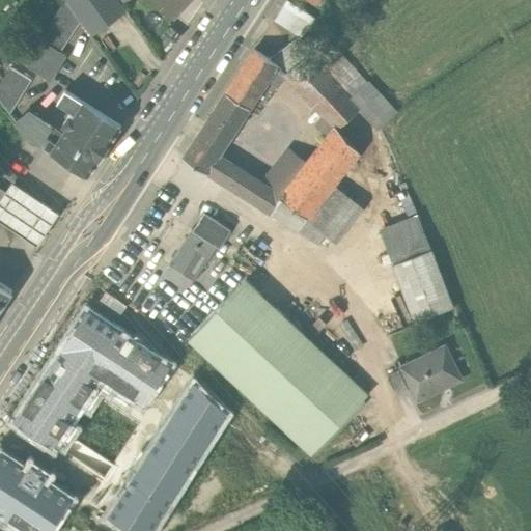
[(61,51),(81,21),(65,0),(63,0),(39,37),(61,51)]
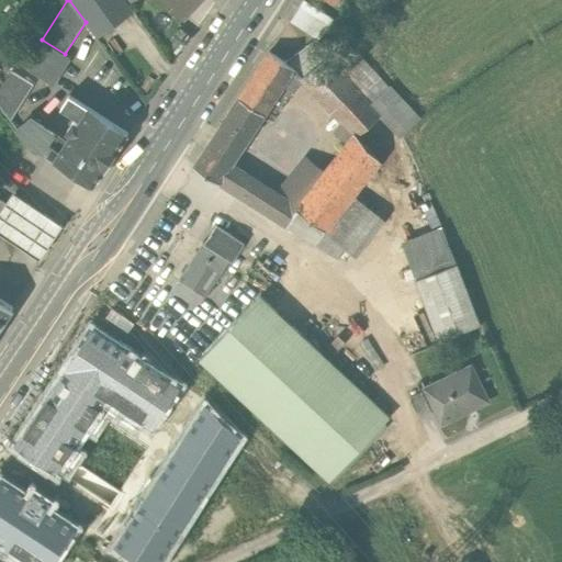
[(72,0),(102,40),(138,12),(128,0),(72,0)]
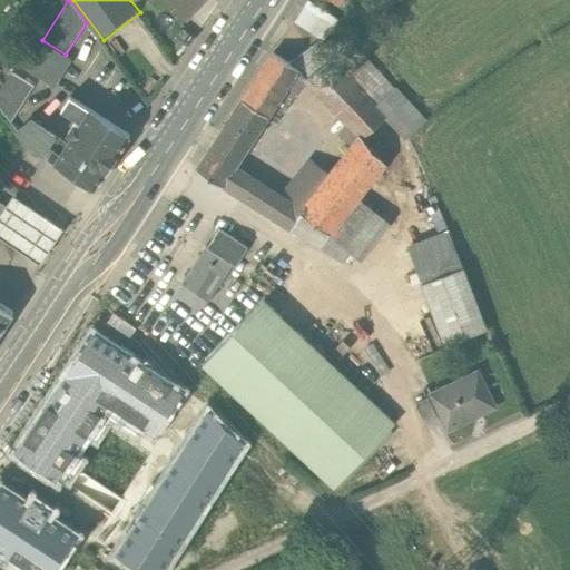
[(202,0),(165,0),(186,18),(202,0)]
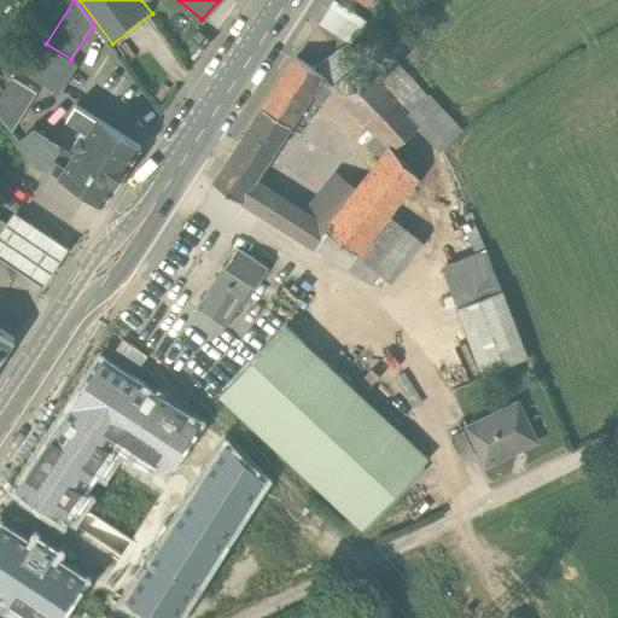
[(359,42),(371,18),(338,0),(325,24),(359,42)]
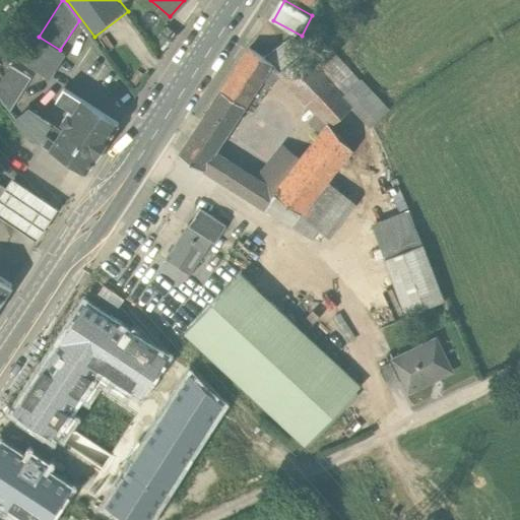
[(60,50),(39,37),(33,33),(16,56),(49,78),(65,54),(60,50)]
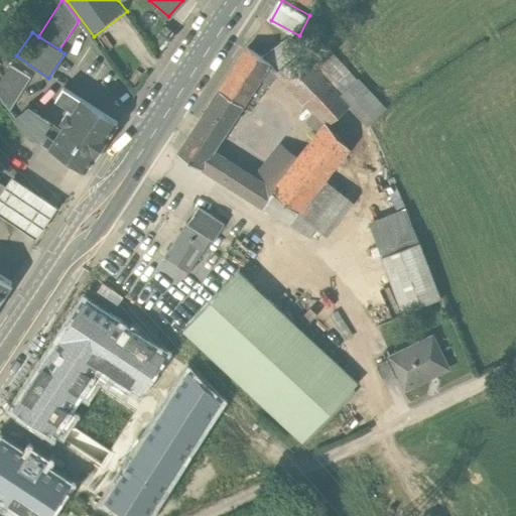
[(178,153),(289,225),(350,149),(331,127),(353,107),(336,88),(351,75),(320,42),(310,49),(290,36),(261,57),(270,63),(269,66),(277,75),(327,125),(298,158),(282,147),(256,179),(213,151),(214,149),(190,135),(178,153)]
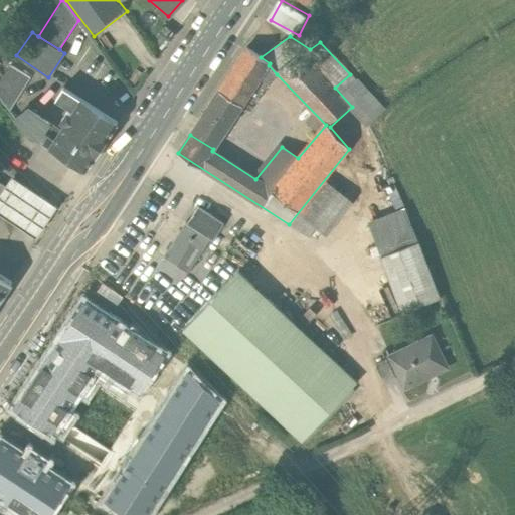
[(270,86),(277,74),(269,65),(270,63),(261,57),(246,48),(198,122),(221,137),(260,79),(270,86)]
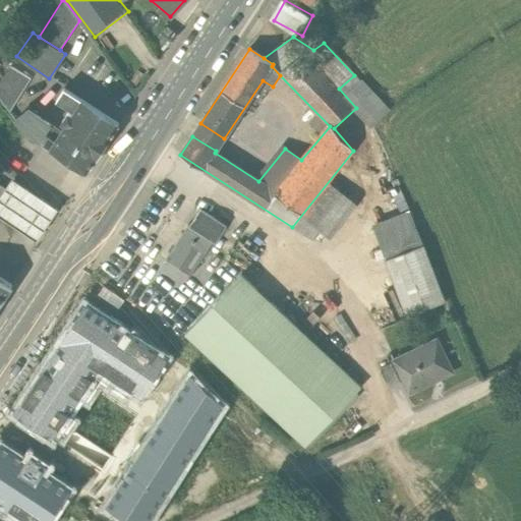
[(0,82),(0,97),(10,111),(31,77),(11,65),(0,82)]
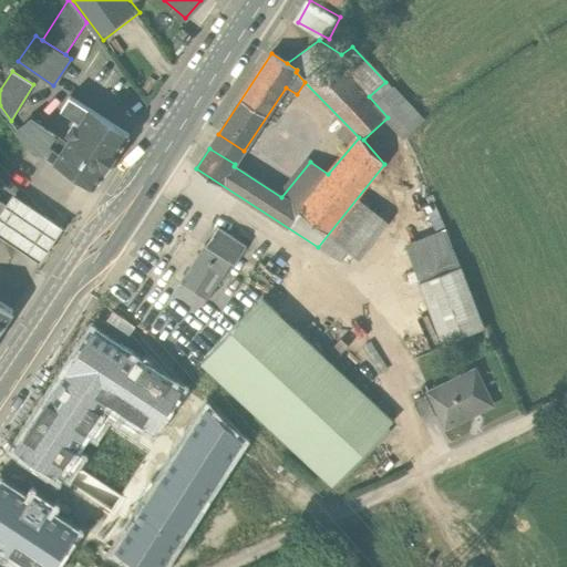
[(18,131),(27,143),(94,188),(129,136),(70,98),(60,111),(74,120),(83,121),(80,126),(74,125),(69,133),(59,129),(53,136),(30,121),(18,131)]
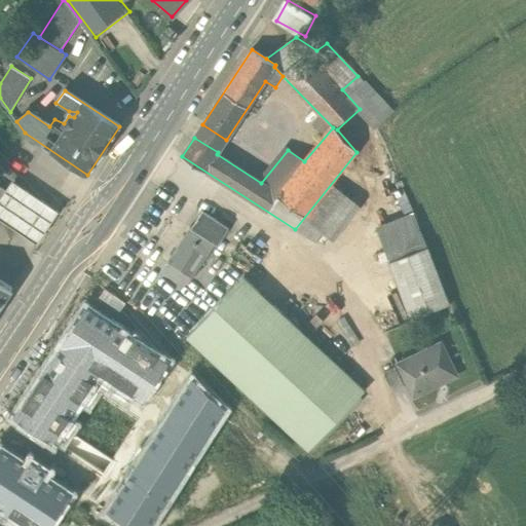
[(198,132),(194,138),(218,152),(222,146),(226,140),(202,124),(198,132)]
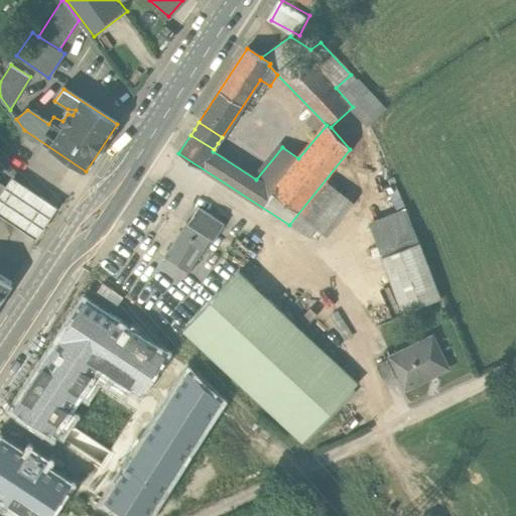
[(5,187),(0,194),(0,213),(38,238),(58,208),(12,176),(5,187)]
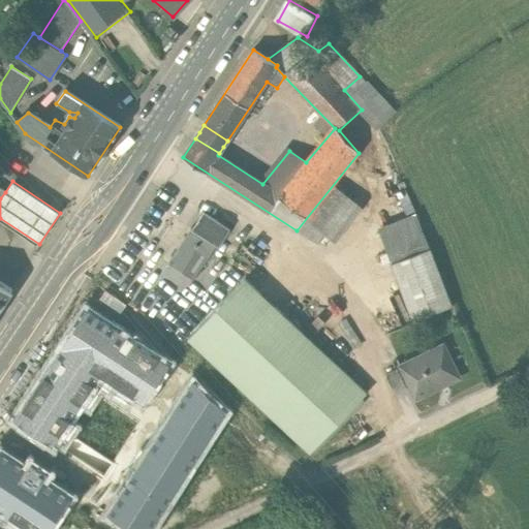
[(191,228),(169,262),(182,271),(195,250),(208,258),(216,245),(219,247),(230,228),(205,212),(193,229),(191,228)]
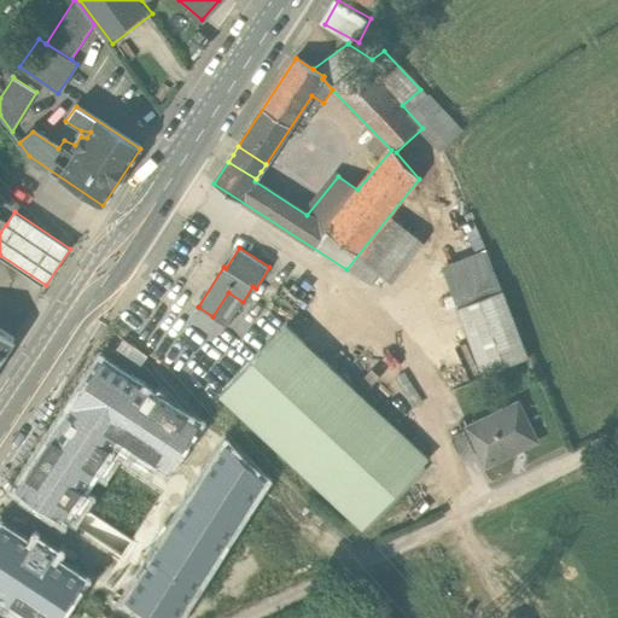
[(485,375),(530,357),(503,291),(459,308),(485,375)]
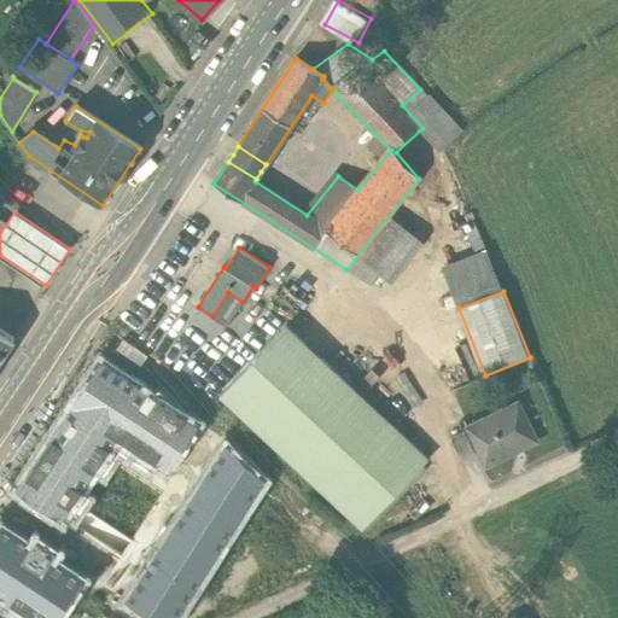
[(286,325),(220,396),(363,530),(430,459),(286,325)]
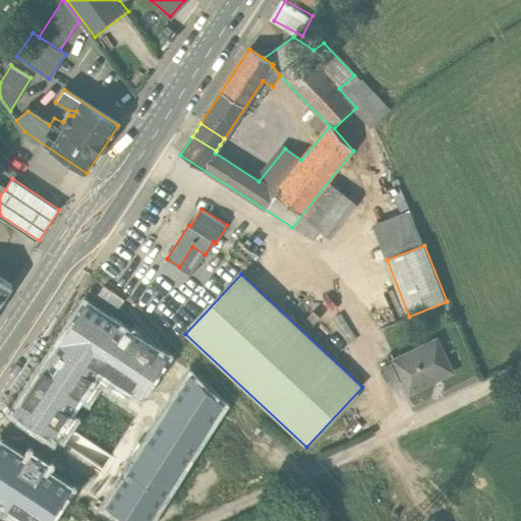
[(0,302),(11,286),(0,278),(0,302)]
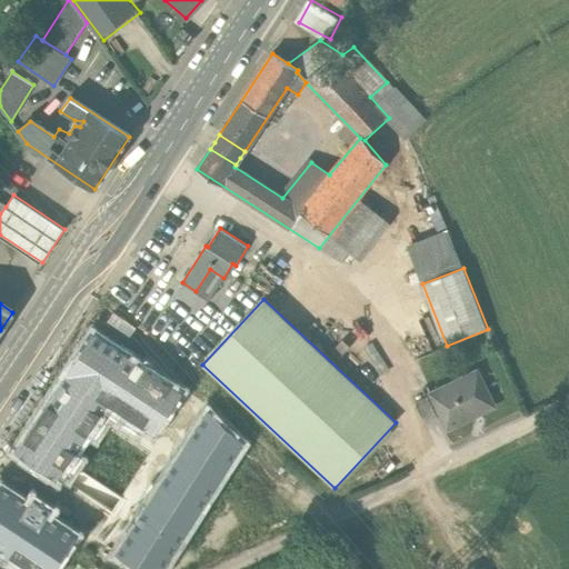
[(153,435),(182,390),(92,330),(13,450),(57,480),(107,405),(153,435)]
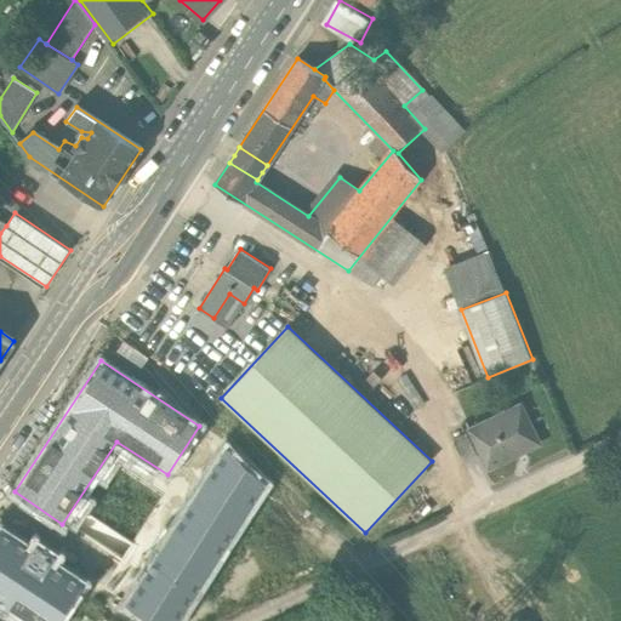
[(522,406),(473,429),(491,468),(540,445),(522,406)]
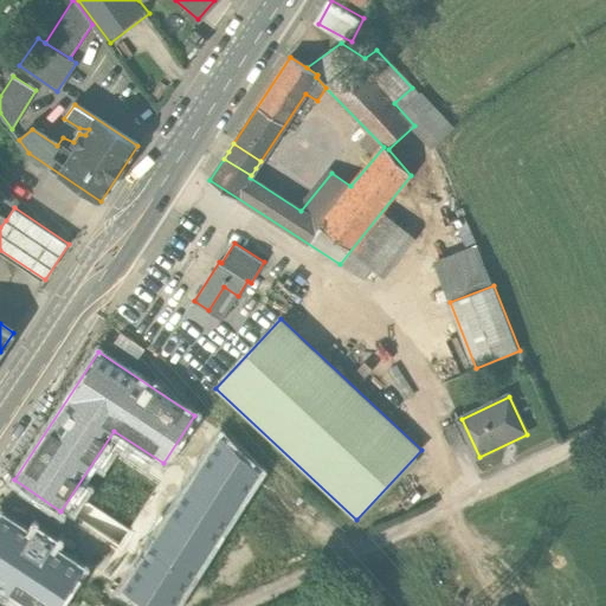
[(456,425),(443,431),(453,452),(466,446),(456,425)]
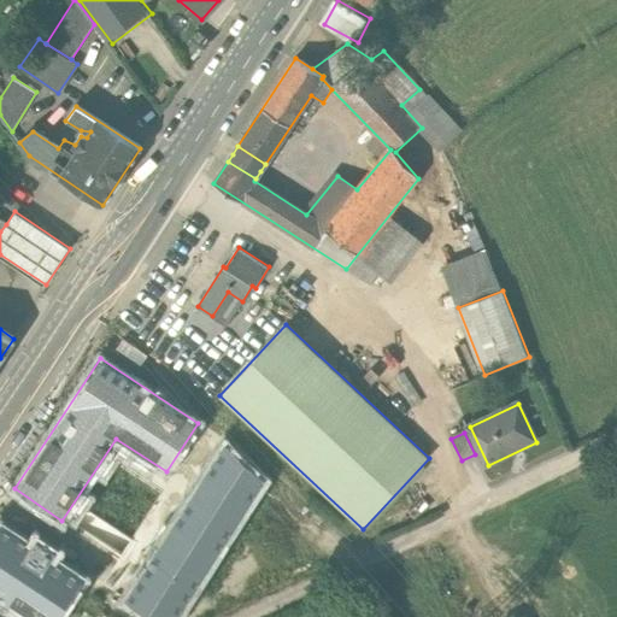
[(224,444),(205,474),(251,503),(265,481),(224,444)]
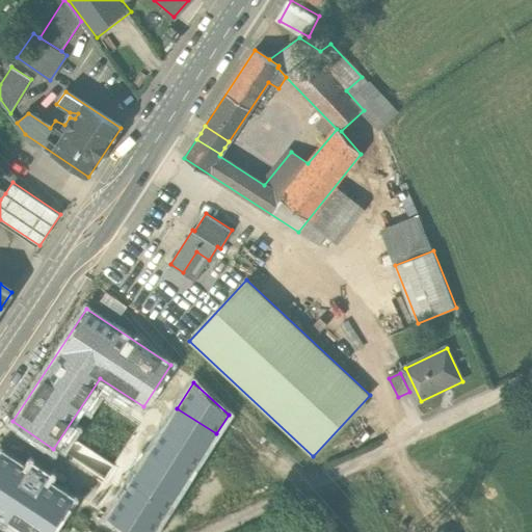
[(177,408),(163,430),(203,455),(216,433),(177,408)]
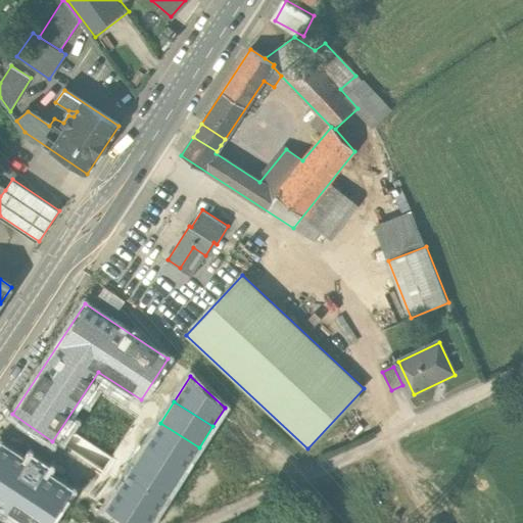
[(185,470),(199,447),(160,423),(146,444),(185,470)]
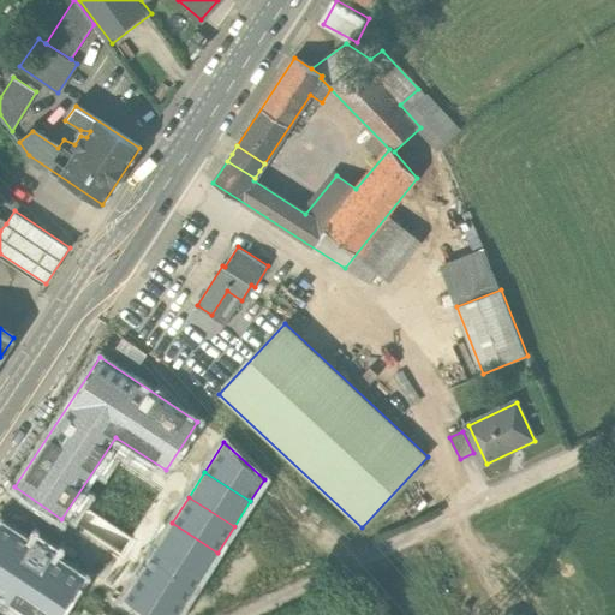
[(0,595),(29,614),(58,614),(83,578),(52,557),(57,549),(35,536),(30,543),(0,523),(0,595)]
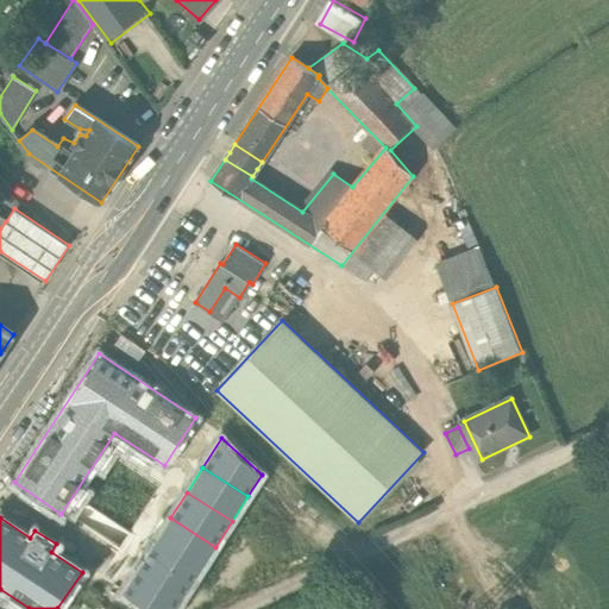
[(170,518),(154,542),(200,572),(215,547),(170,518)]
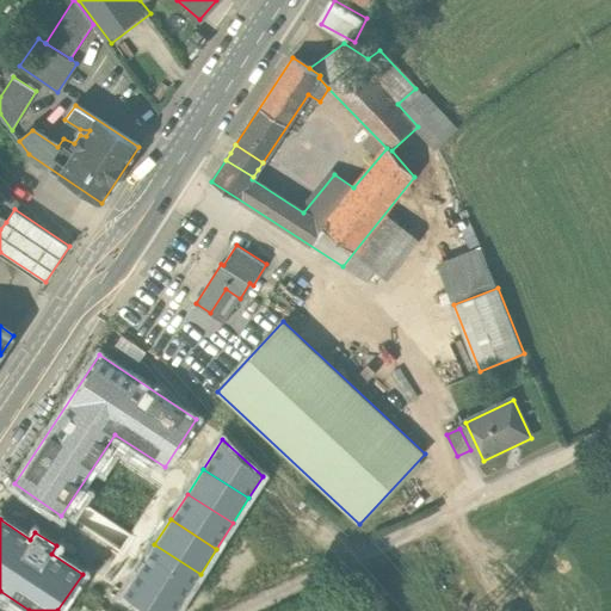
[(154,544),(139,569),(184,599),(201,574),(154,544)]
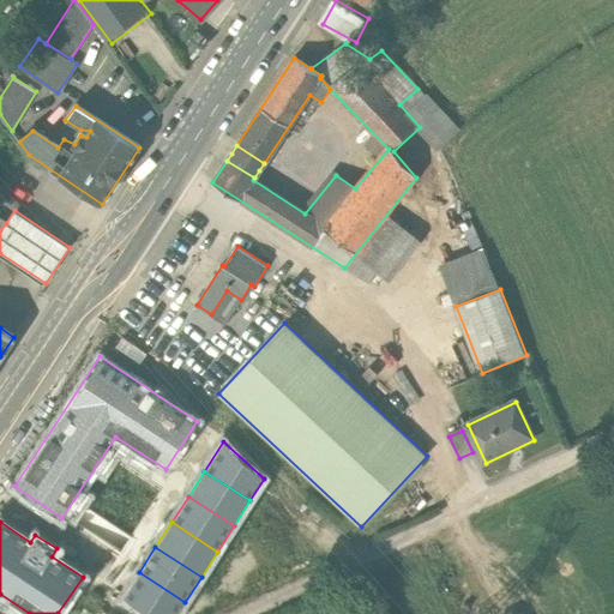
[(148,613),(176,613),(185,602),(139,572),(122,599),(148,613)]
